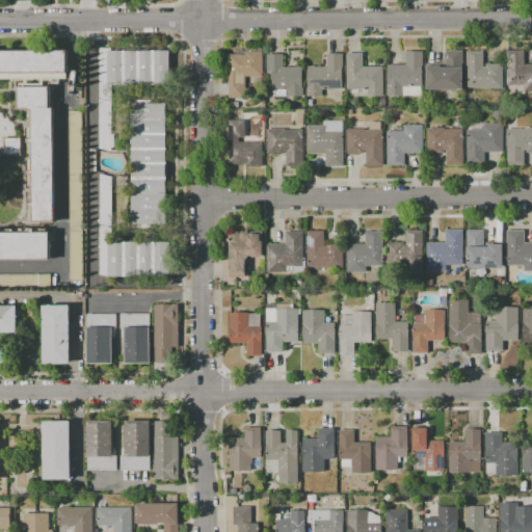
[(111,151),(100,150),(100,48),(111,48),(111,50),(169,51),(169,87),(111,86),(111,134),(114,134),(114,148),(111,148),(111,151)]
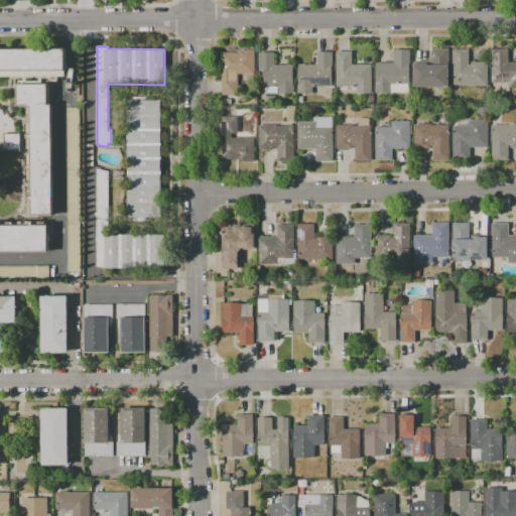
[(0,72),(0,48),(67,48),(67,72),(66,72),(0,72)]
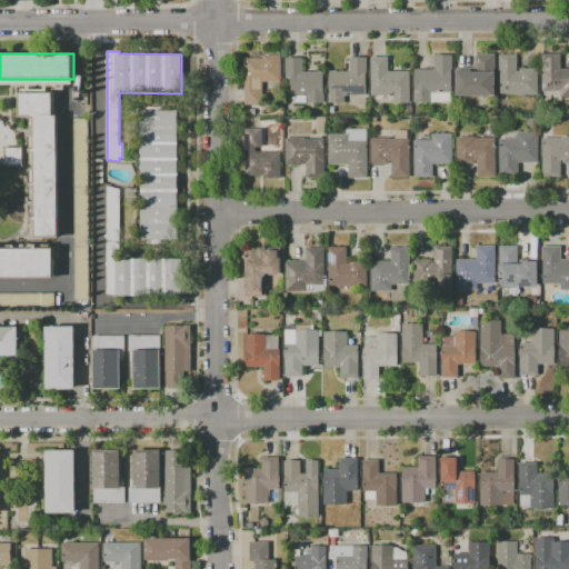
[(263,100),(243,99),(245,58),(263,58),(263,55),(281,56),(280,82),(263,82),(263,100)]
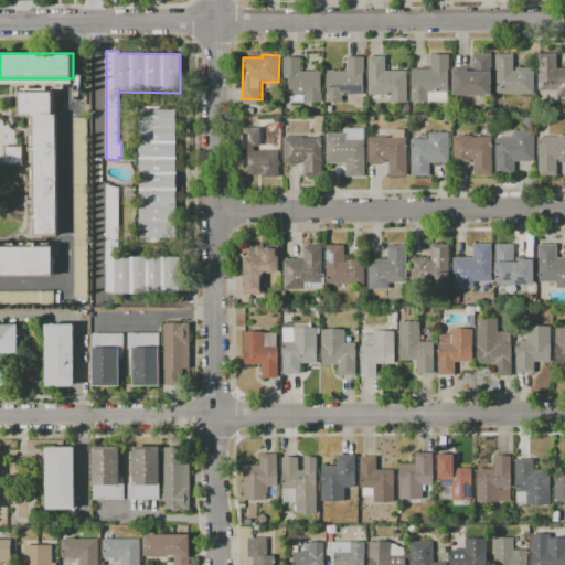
[(491,95),(454,96),(454,67),(473,67),(473,54),(491,54),(491,95)]
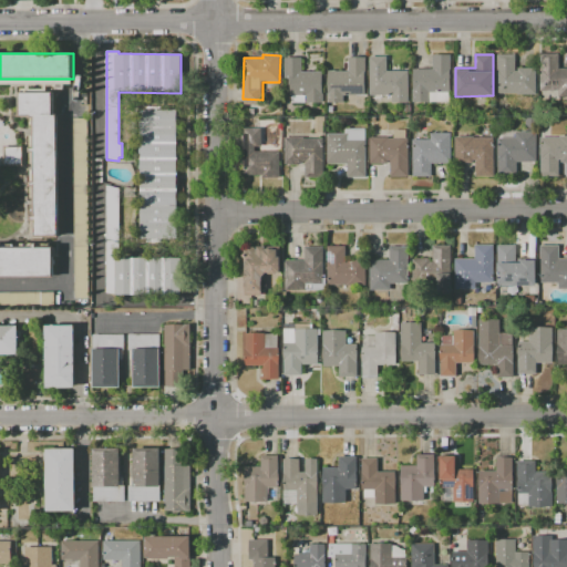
[(536,94),(517,94),(497,93),(497,54),(515,55),(515,71),(517,71),(517,69),(521,69),(521,68),(534,69),(536,69),(536,94)]
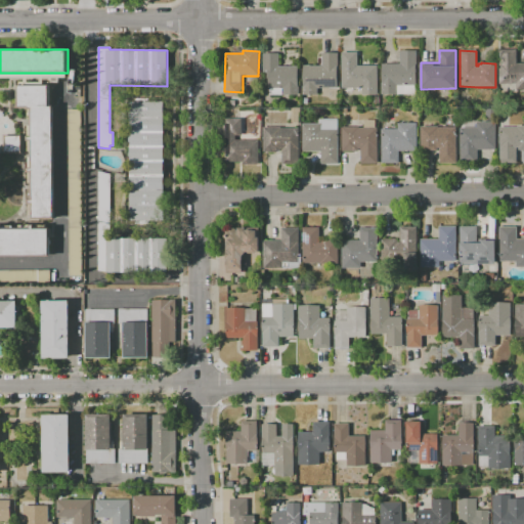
[(523,90),(516,90),(516,84),(499,85),(498,79),(497,79),(497,77),(499,77),(499,75),(497,75),(497,72),(499,72),(499,62),(497,62),(497,59),(499,59),(499,50),(517,50),(517,63),(523,63),(523,90)]
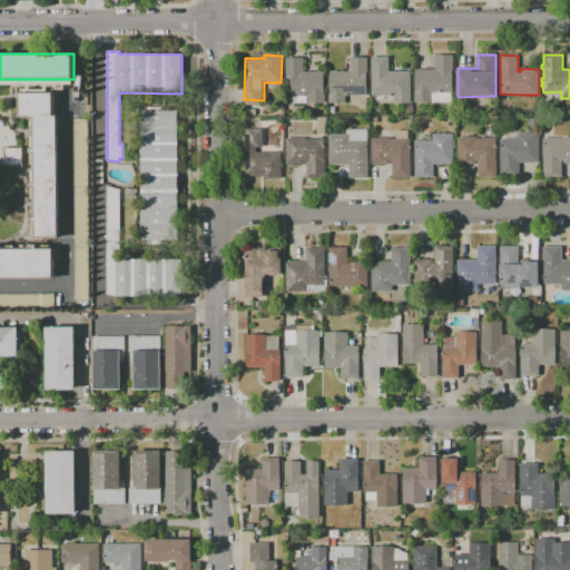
[(452,102),(415,104),(415,70),(435,70),(435,56),(453,56),(454,72),(451,72),(451,76),(453,76),(453,79),(452,79),(452,102)]
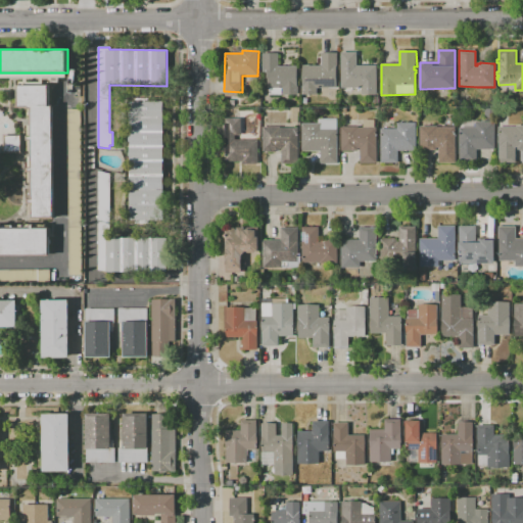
[(298,95),(283,95),(283,89),(282,89),(282,95),(269,95),(269,89),(267,89),(267,73),(263,73),(263,53),(278,53),(278,66),(297,66),(297,86),(298,86),(298,95)]
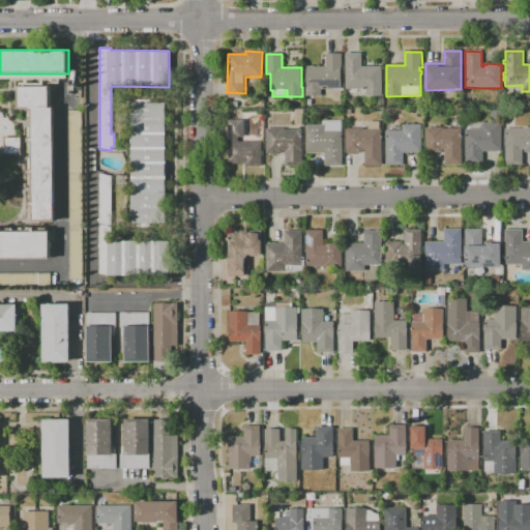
[(321,96),(305,96),(305,87),(306,87),(306,66),(314,66),(314,67),(326,67),(326,54),(342,54),(342,70),(341,70),(341,89),(321,89),(321,96)]
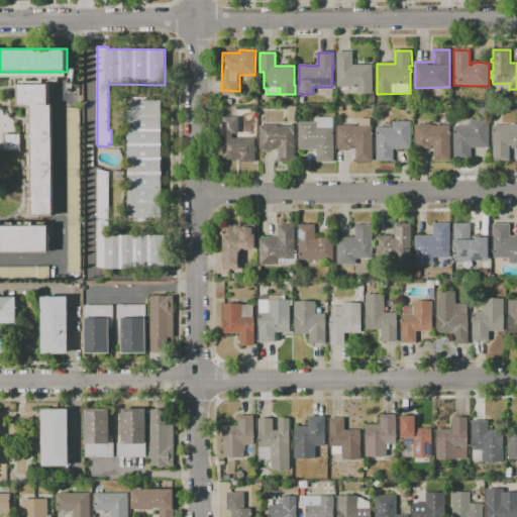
[(373,94),(357,94),(357,87),(347,87),(347,93),(339,93),(339,87),(337,87),(337,53),(353,53),(353,65),(372,65),(372,69),(375,69),(375,76),(373,76),(373,94)]
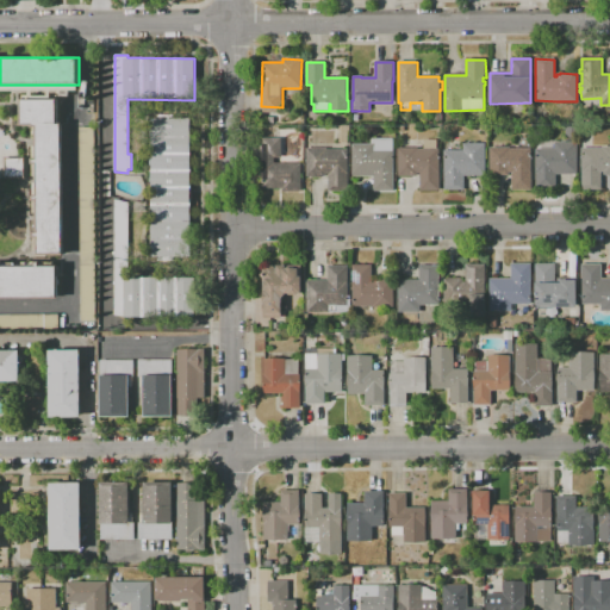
[(0,85),(78,85),(78,91),(61,91),(61,94),(58,94),(58,91),(51,91),(51,99),(29,99),(29,92),(0,92),(0,85)]
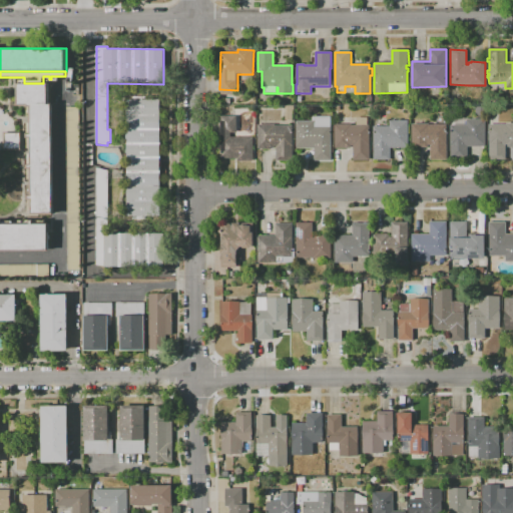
[(43,83),(49,83),(49,104),(52,104),(53,214),(31,214),(31,169),(27,169),(27,164),(31,164),(30,138),(26,138),(26,133),(30,133),(30,107),(26,107),(26,106),(17,106),(17,83),(24,83),(43,83)]
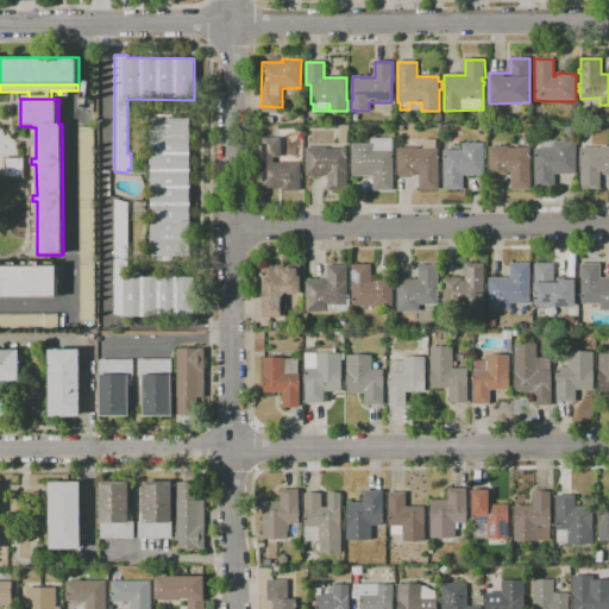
[(190,257),(151,257),(150,119),(156,119),(156,114),(173,114),(173,118),(190,118),(190,257)]
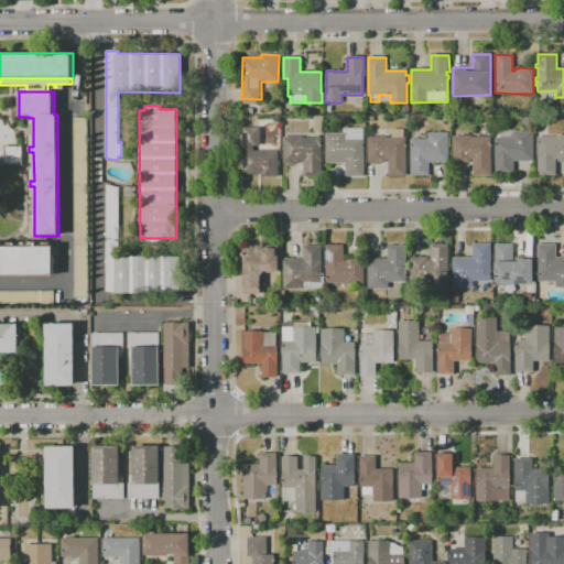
[(523,128),(522,118),(534,118),(535,127),(523,128)]
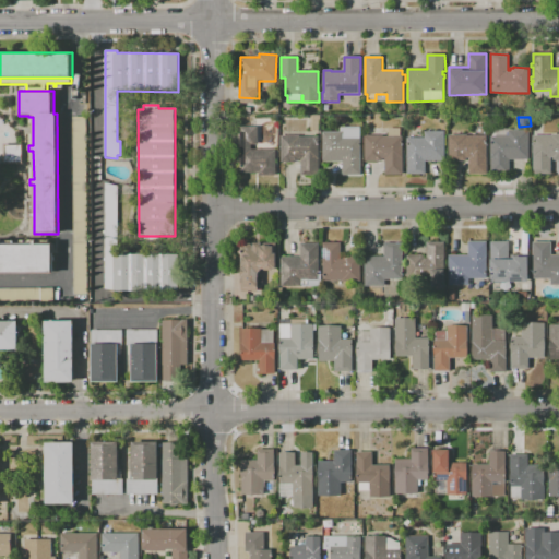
[(276,176),(259,176),(259,173),(240,173),(240,127),(258,127),(258,145),(251,145),(251,150),(276,150),(276,176)]
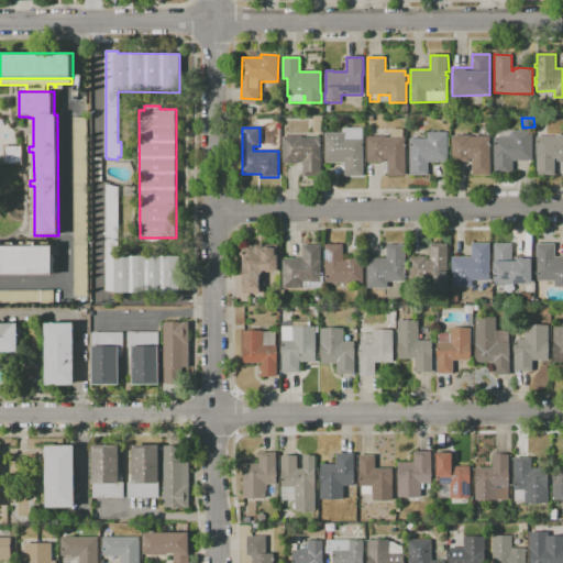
[(363,176),(345,176),(345,163),(326,163),(326,133),(343,133),(343,129),(363,128),(363,176)]
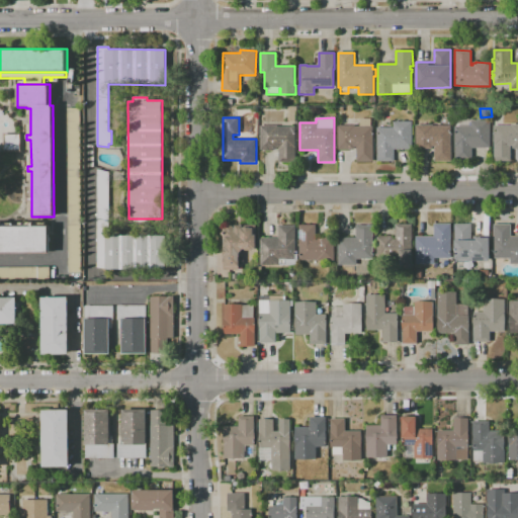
[(373,162),(357,162),(357,147),(354,147),(354,150),(339,150),(338,126),(355,125),(355,126),(362,126),(362,119),(371,119),(371,126),(373,126),(373,162)]
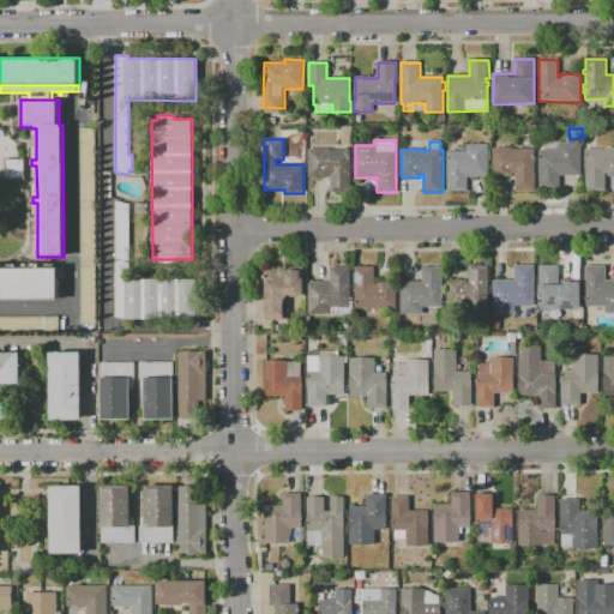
[(559,191),(540,191),(540,150),(559,150),(559,143),(581,143),(581,176),(559,176),(559,191)]
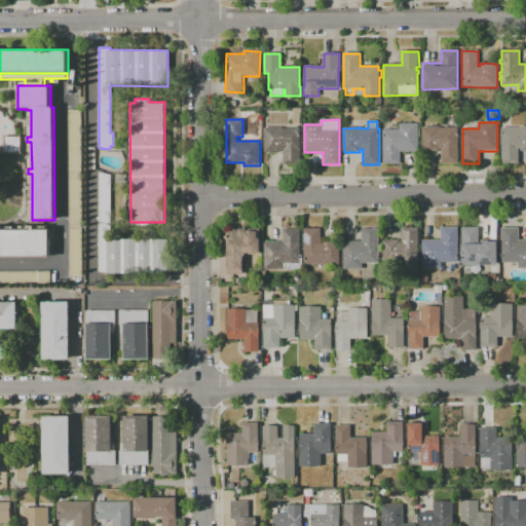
[(383,164),(383,153),(383,129),(400,129),(400,124),(418,123),(418,152),(401,152),(401,164),(383,164)]
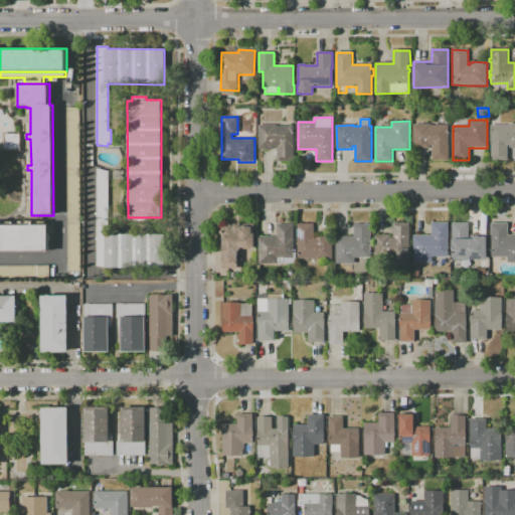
[(449,160),(433,161),(433,146),(430,146),(430,148),(413,148),(413,125),(431,124),(431,125),(449,126),(449,160)]
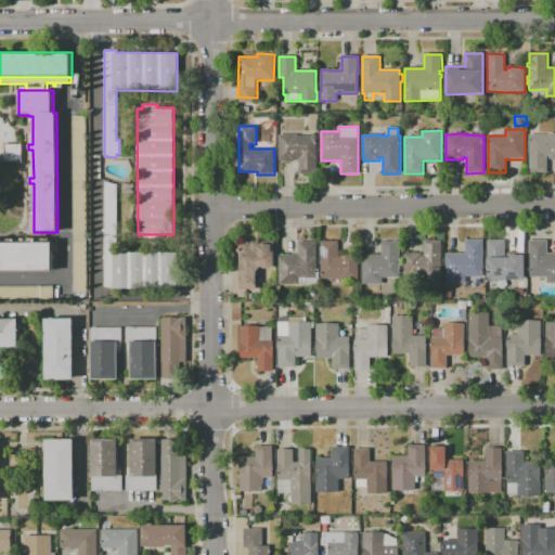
[(547,172),(529,172),(529,134),(549,134),(549,133),(554,133),(554,160),(552,160),(551,159),(550,159),(550,156),(546,156),(547,172)]
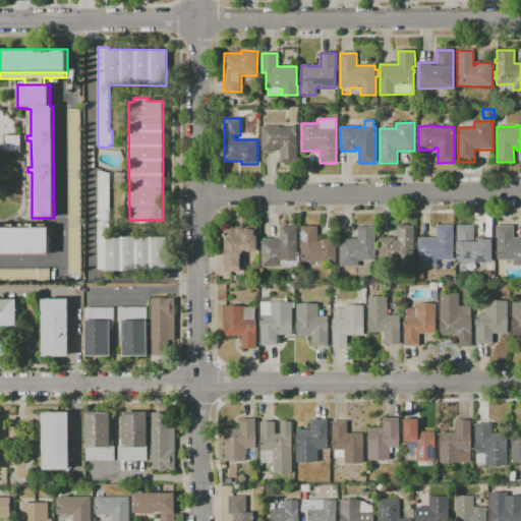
[(297,164),(281,163),(281,149),(278,149),(278,151),(276,151),(276,152),(262,152),(262,126),(279,126),(279,127),(297,127),(297,164)]
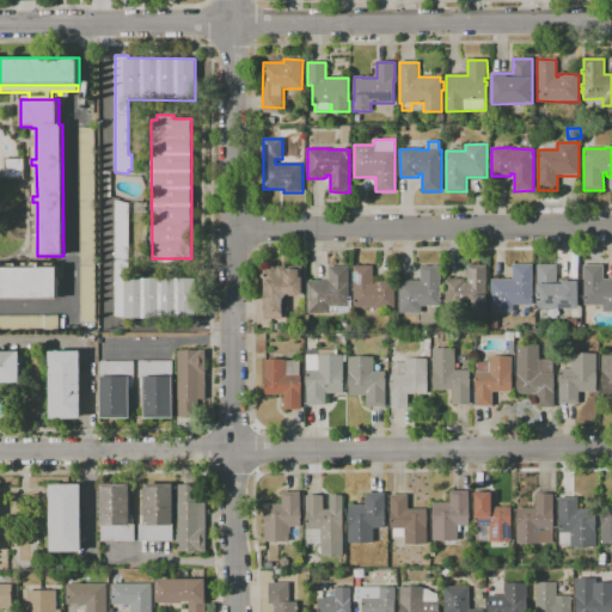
[(25,179),(4,179),(4,158),(25,158),(25,179)]
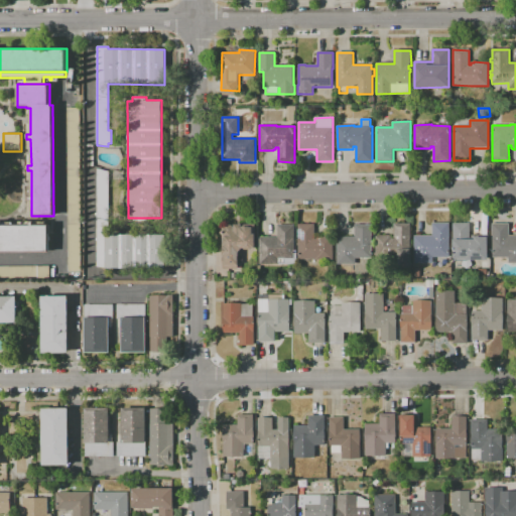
[(107,268),(107,267),(97,267),(98,170),(109,172),(108,234),(165,235),(167,264),(107,268)]
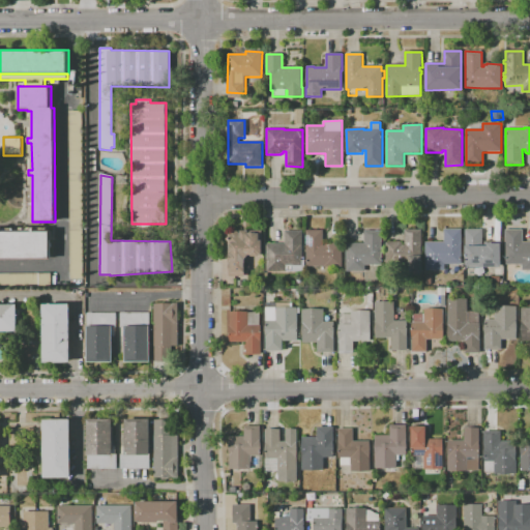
[(51,260),(0,260),(0,228),(12,228),(13,232),(20,232),(20,228),(46,228),(46,232),(51,231),(51,260)]
